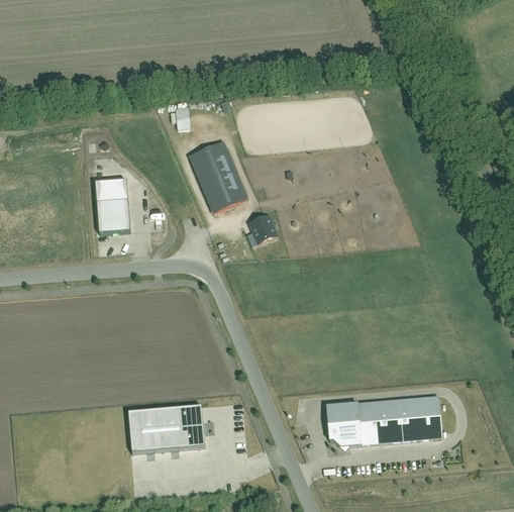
[(187,126),(186,106),(173,106),(174,127),(187,126)]
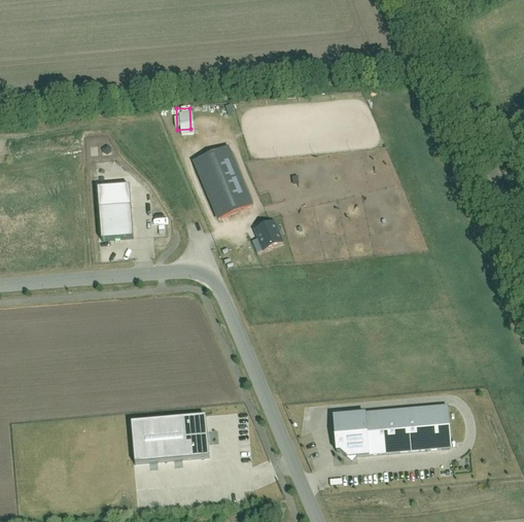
[(252,202),(228,143),(189,159),(214,217),(252,202)]
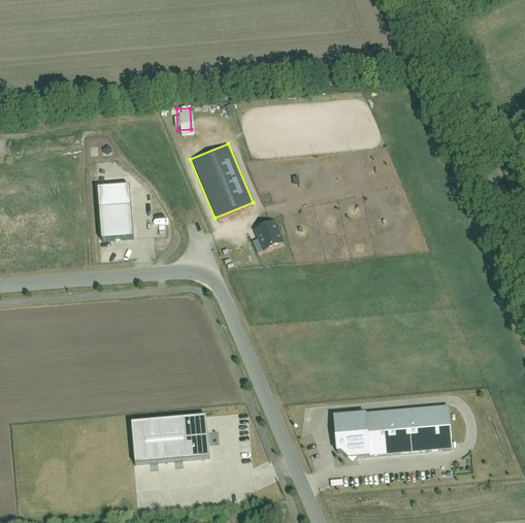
[(133,234),(130,203),(98,206),(101,237),(133,234)]
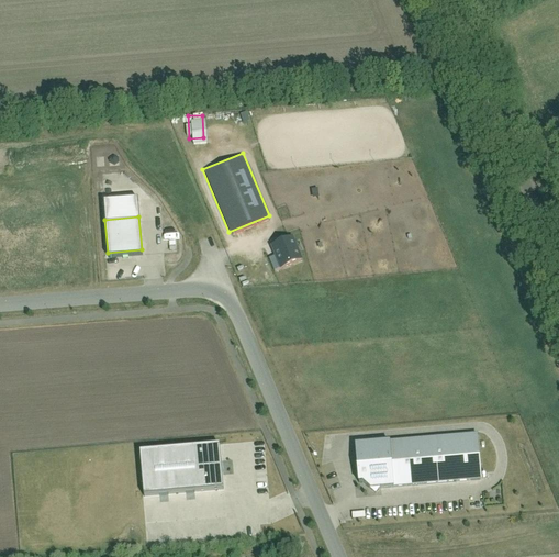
[(271,267),(300,255),(290,231),(266,240),(270,252),(266,254),(271,267)]
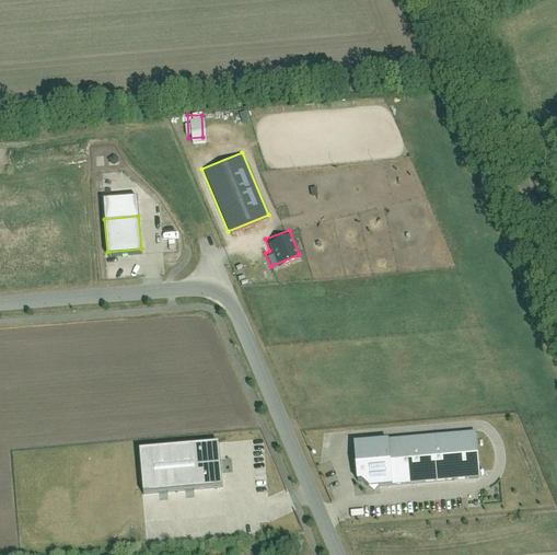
[(477,473),(473,428),(351,440),(356,485),(477,473)]
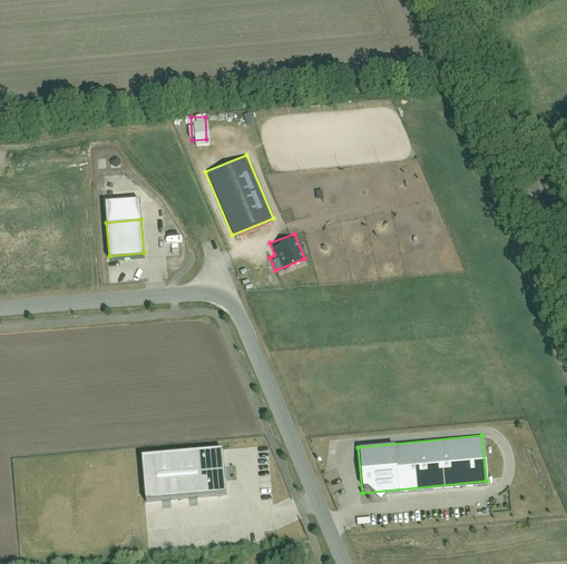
[(221,445),(137,453),(140,497),(209,491),(225,491),(221,445)]
